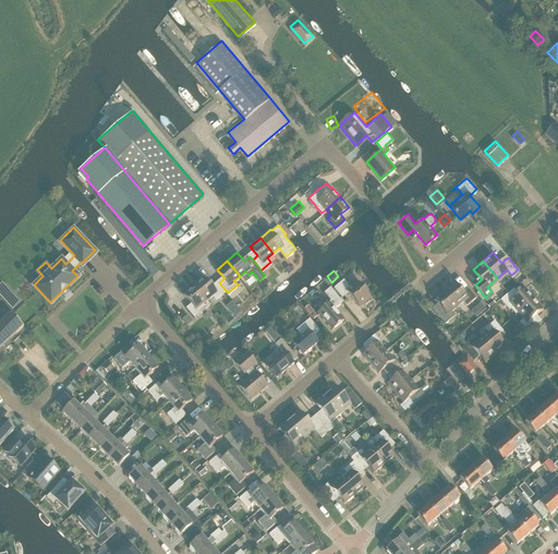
[(204,275),(193,284),(206,298),(211,293),(215,298),(225,289),(219,282),(217,279),(211,284),(204,275)]
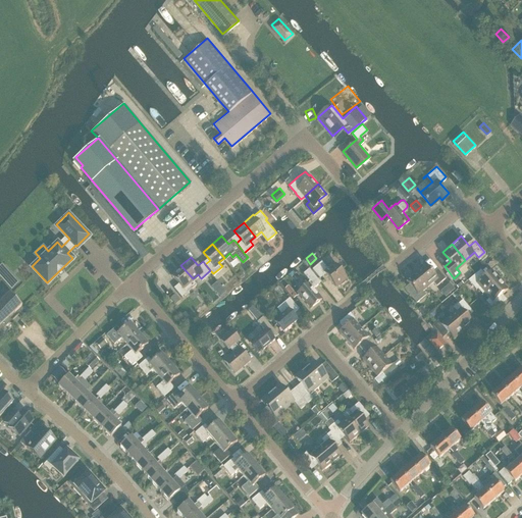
[(335,285),(346,275),(333,261),(327,266),(321,259),(312,267),(319,276),(325,271),(335,285)]
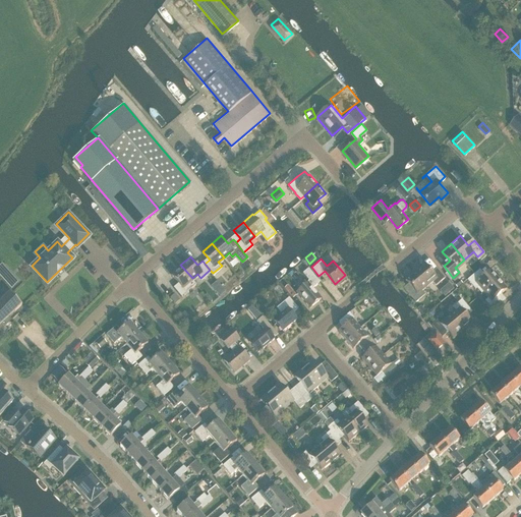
[(424,262),(415,270),(426,284),(431,279),(436,283),(445,276),(437,266),(431,270),(424,262)]
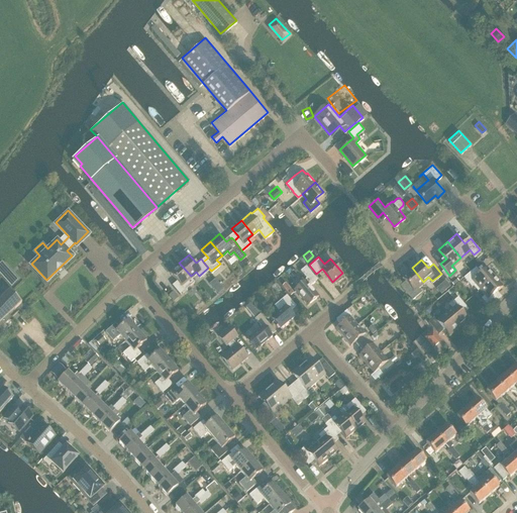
[(110,272),(116,266),(112,262),(106,268),(110,272)]
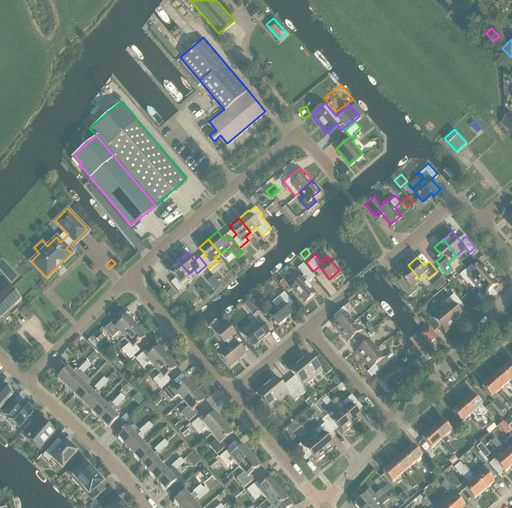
[(184,278),(189,273),(177,260),(168,268),(175,276),(170,280),(178,289),(187,282),(184,278)]
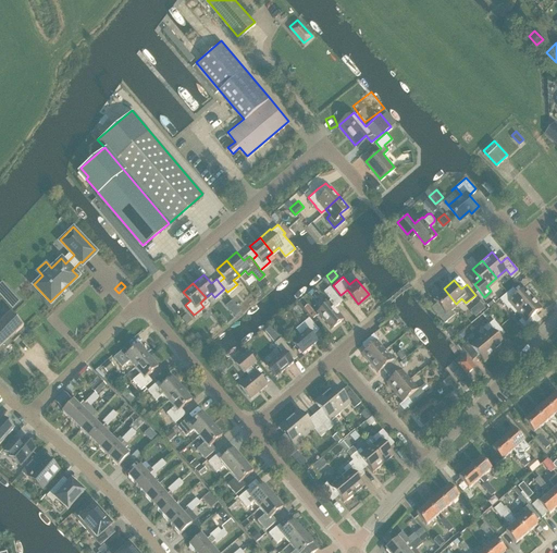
[(330,284),(324,289),(336,303),(342,298),(330,284)]
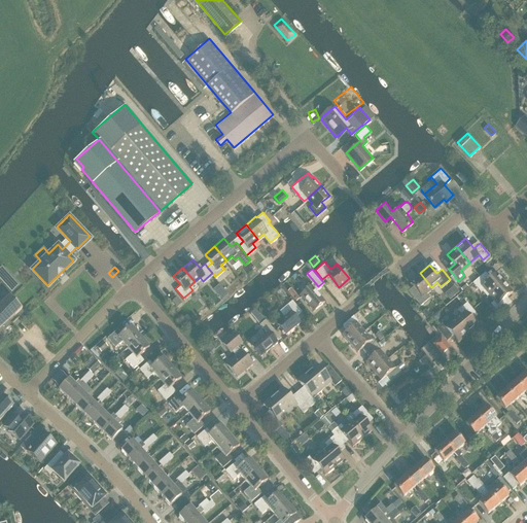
[(484,286),(489,292),(504,280),(496,271),(486,278),(482,273),(472,280),(481,289),(484,286)]
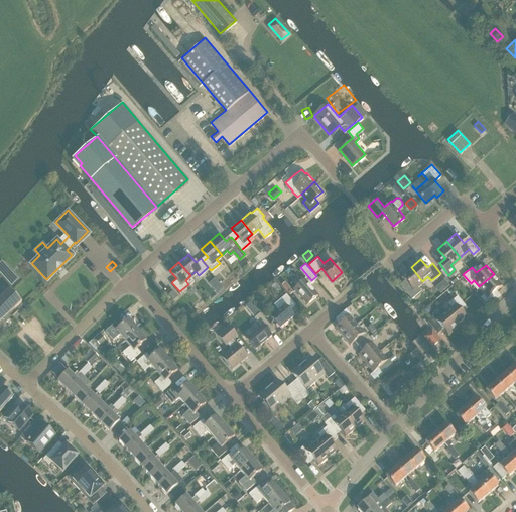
[(417,285),(422,281),(411,267),(401,275),(408,283),(403,287),(411,297),(420,289),(417,285)]
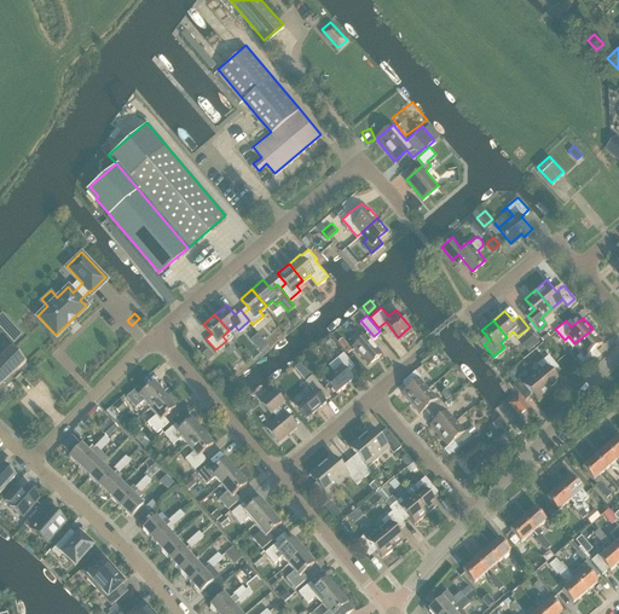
[(15,326),(7,332),(13,339),(19,334),(21,332),(15,326)]
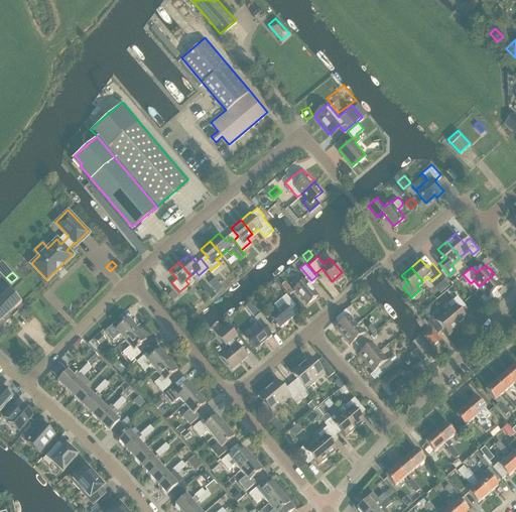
[(494,274),(479,286),(484,292),(480,295),(488,304),(497,296),(492,291),(501,283),(494,274)]
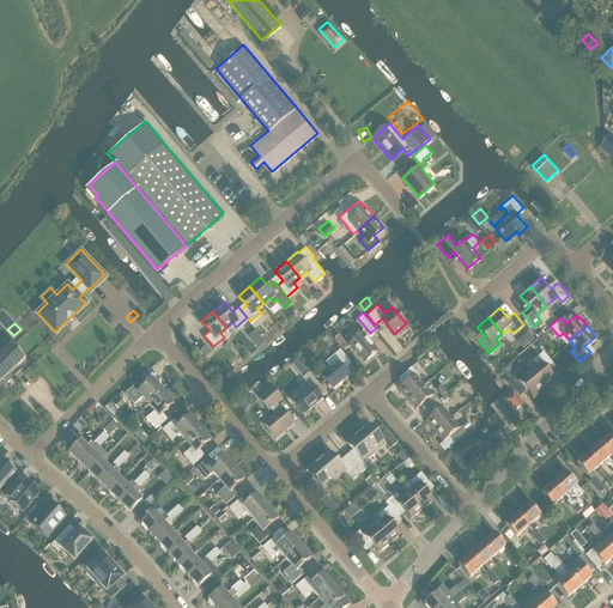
[(364,359),(377,348),(363,329),(349,341),(364,359)]
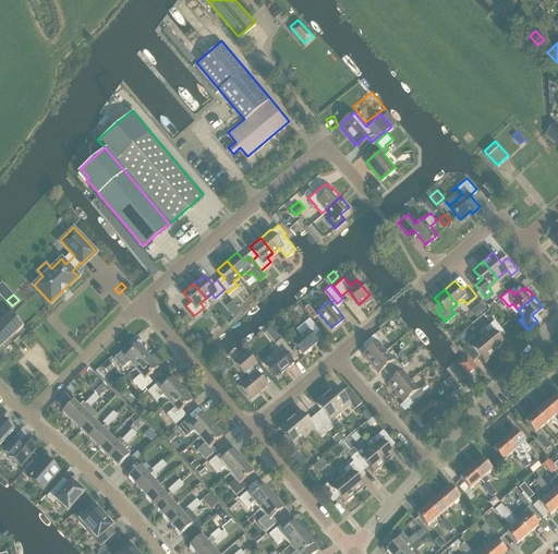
[(481,300),(475,304),(480,311),(485,306),(481,300)]
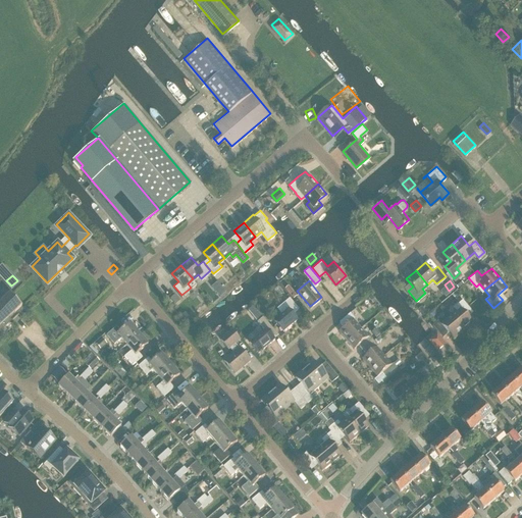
[(297,293),(289,282),(284,287),(293,297),(297,293)]
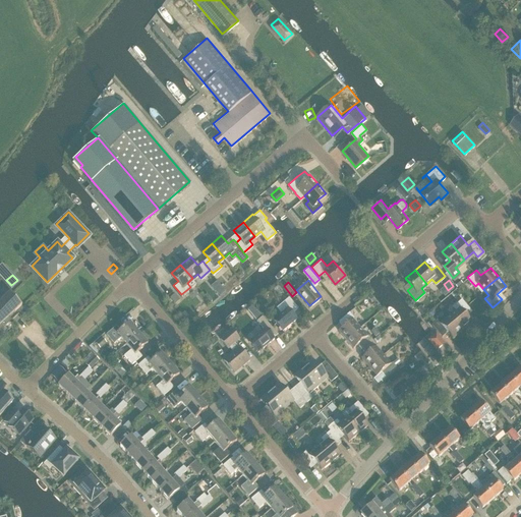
[(55,297),(62,291),(59,287),(52,293),(55,297)]
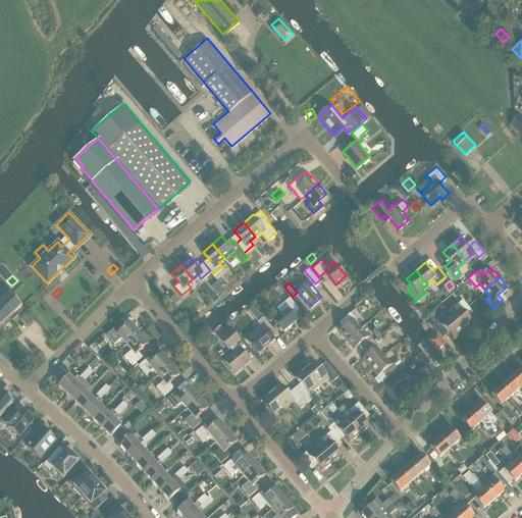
[(0,321),(17,306),(5,292),(0,296),(0,321)]
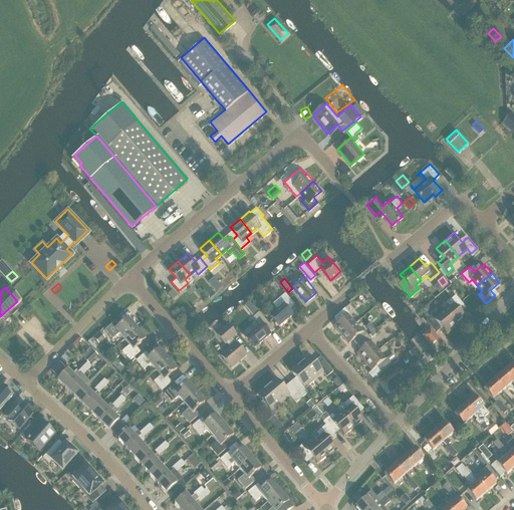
[(178,293),(173,287),(168,291),(173,297),(178,293)]
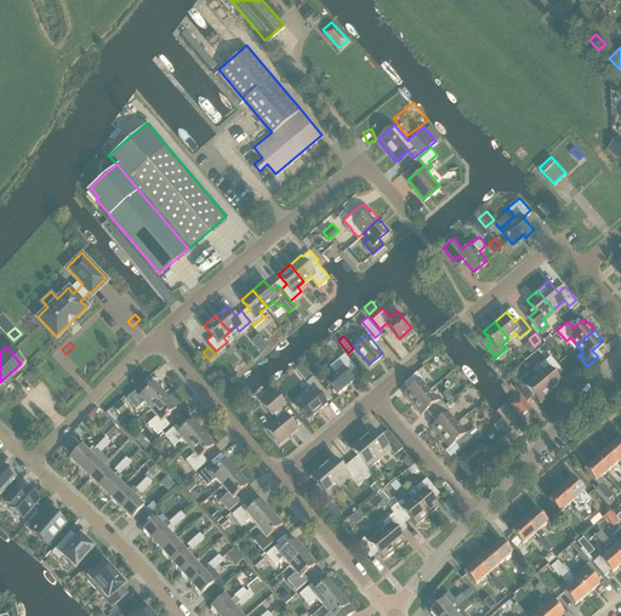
[(442,354),(438,351),(431,357),(434,361),(442,354)]
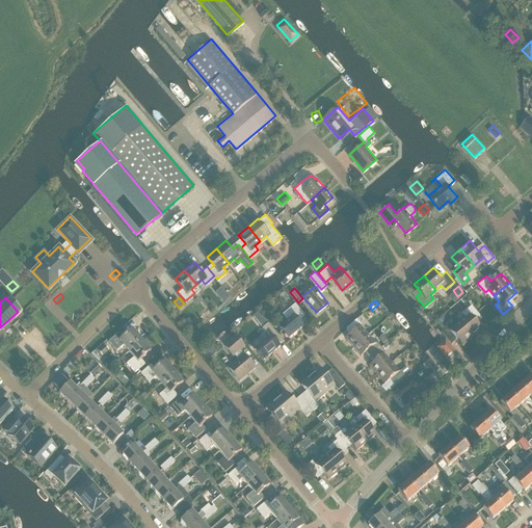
[(297,318),(304,312),(295,301),(282,312),(287,318),(278,324),(288,336),(302,323),(297,318)]
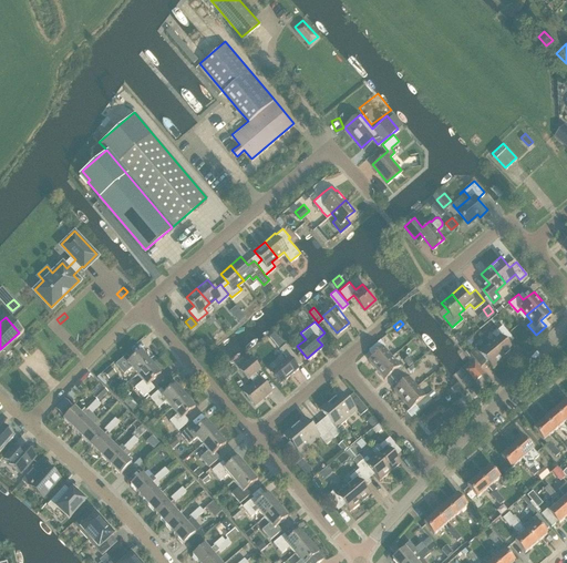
[(72,326),(80,335),(83,331),(76,323),(72,326)]
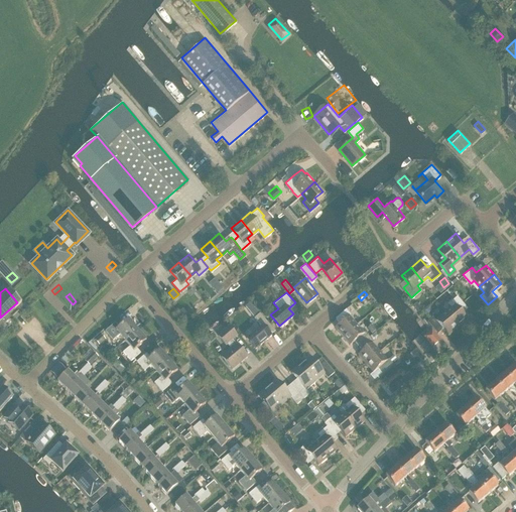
[(450,305),(445,310),(458,325),(467,317),(459,307),(465,303),(457,294),(447,301),(450,305)]
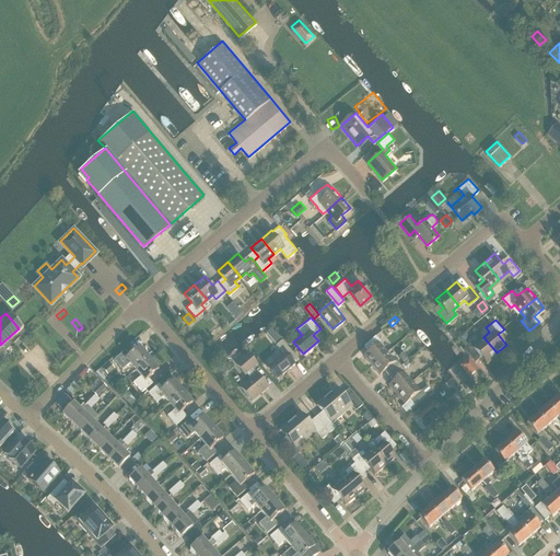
[(276,332),(270,336),(276,343),(281,338),(276,332)]
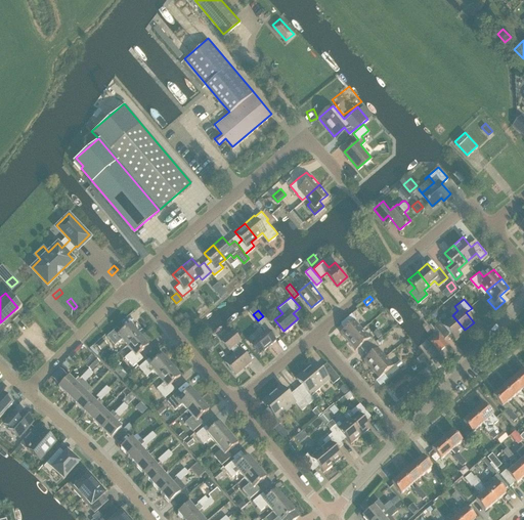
[(348,339),(361,327),(354,318),(355,316),(351,311),(340,321),(344,326),(340,330),(348,339)]
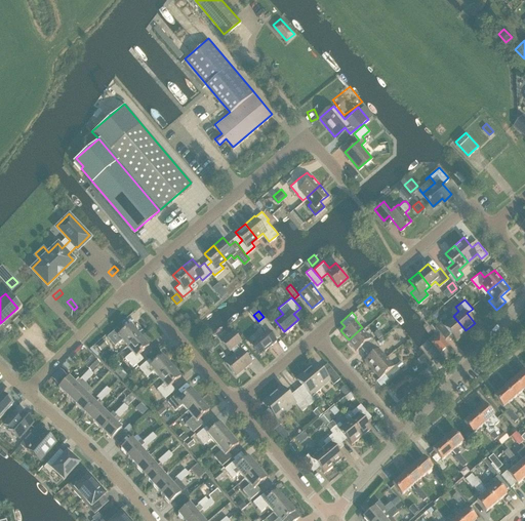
[(251,341),(250,342),(259,353),(276,338),(270,331),(274,328),(265,316),(264,317),(258,321),(266,329),(261,332),(257,328),(248,336),(251,341)]
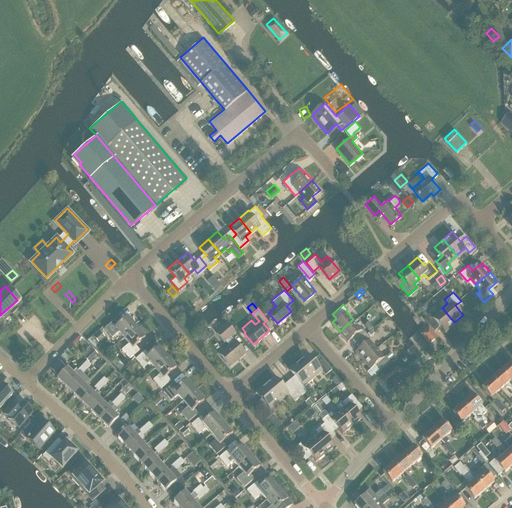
[(444,330),(454,322),(442,308),(436,312),(433,309),(424,317),(431,326),(437,321),(444,330)]
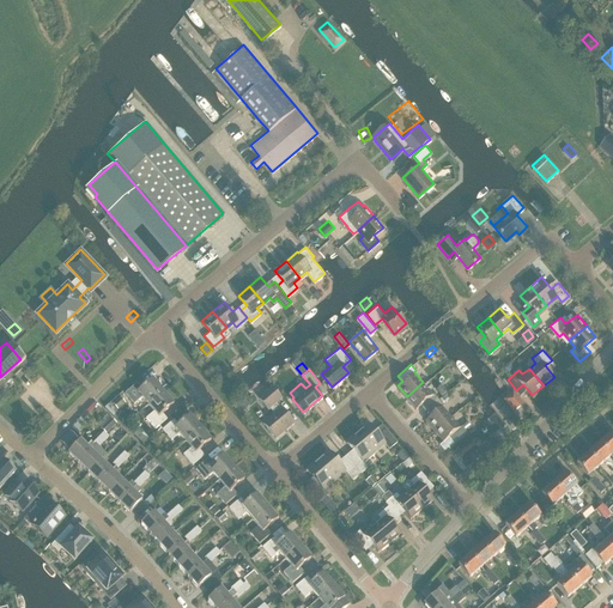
[(143,394),(147,401),(163,389),(152,377),(141,387),(137,381),(125,390),(134,401),(143,394)]
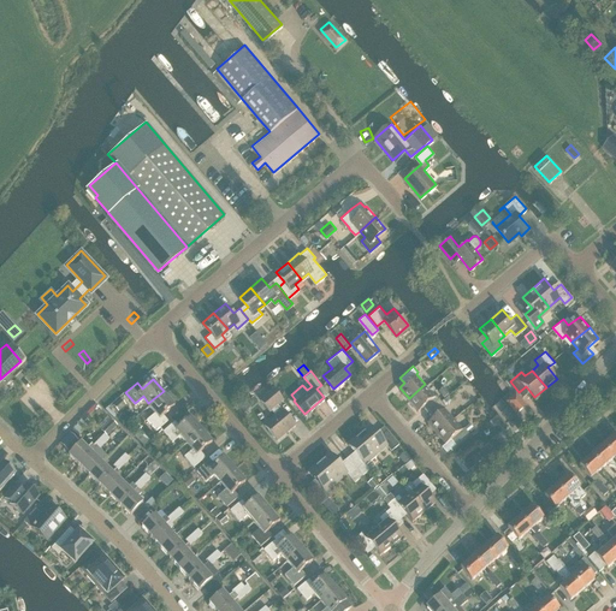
[(425,384),(409,398),(418,409),(422,404),(427,410),(440,398),(436,393),(433,395),(425,384)]
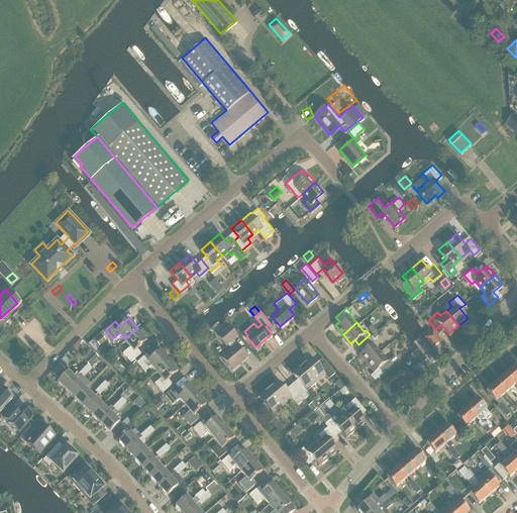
[(377,328),(372,323),(368,326),(373,332),(377,328)]
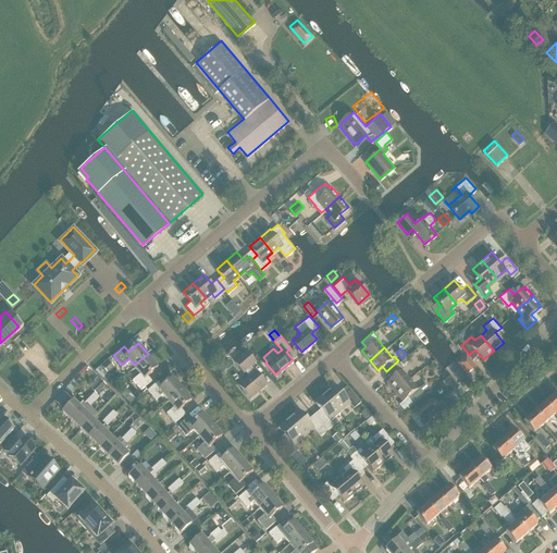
[(250,396),(267,382),(255,368),(254,369),(250,364),(256,359),(247,349),(235,359),(244,370),(245,368),(249,373),(238,382),(250,396)]
